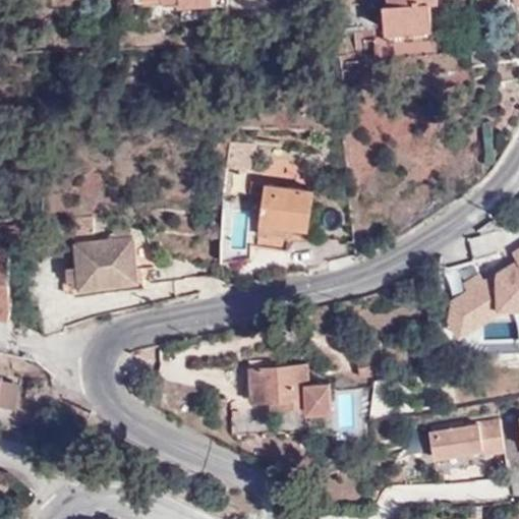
[(386,0),(386,3),(384,3),(386,31),(430,27),(427,1),(436,0),(386,0)]
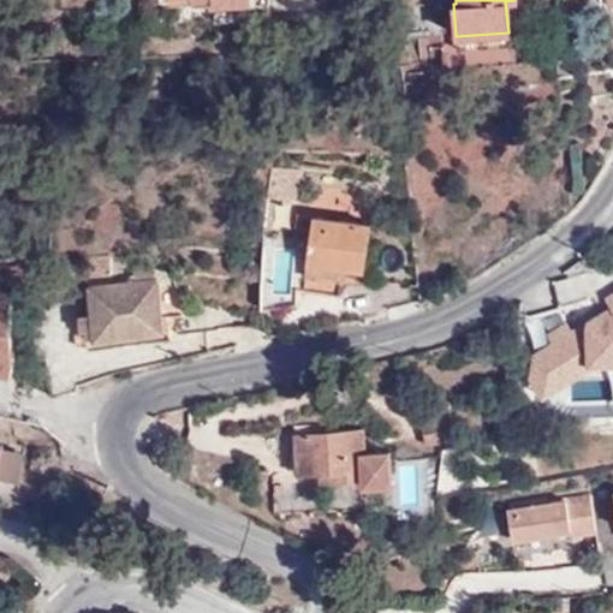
[(269,21),(268,1),(213,5),(215,23),(269,21)]
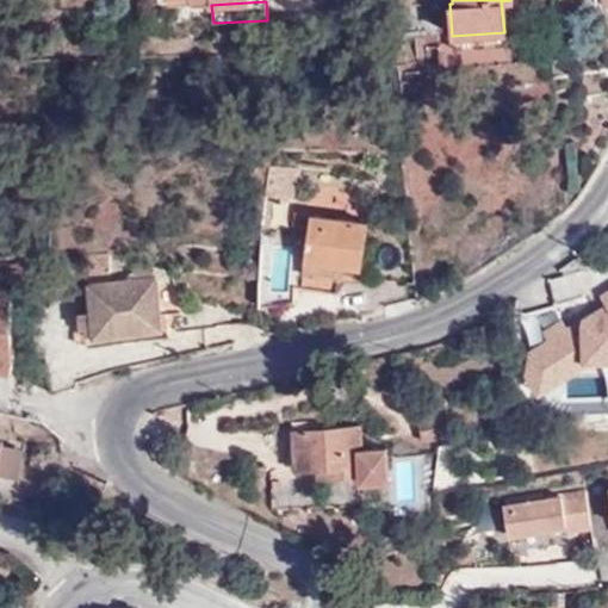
[(359,268),(365,224),(293,215),(287,258),(303,260),(301,287),(335,292),(339,266),(359,268)]
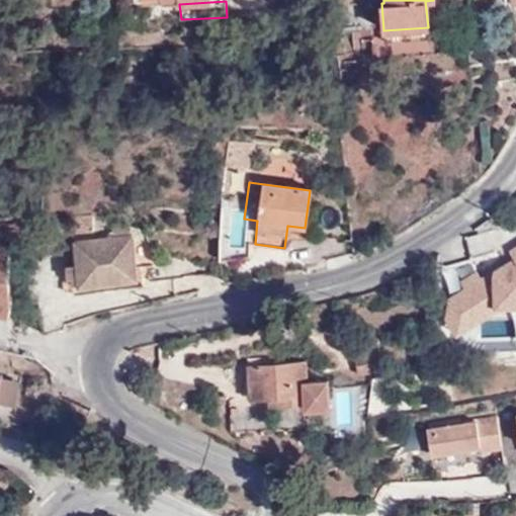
[(55,227),(58,256),(64,256),(67,278),(72,277),(74,285),(77,284),(78,289),(136,281),(132,238),(130,238),(129,234),(125,234),(124,227),(112,228),(113,236),(94,239),(92,215),(67,218),(68,227),(55,227)]
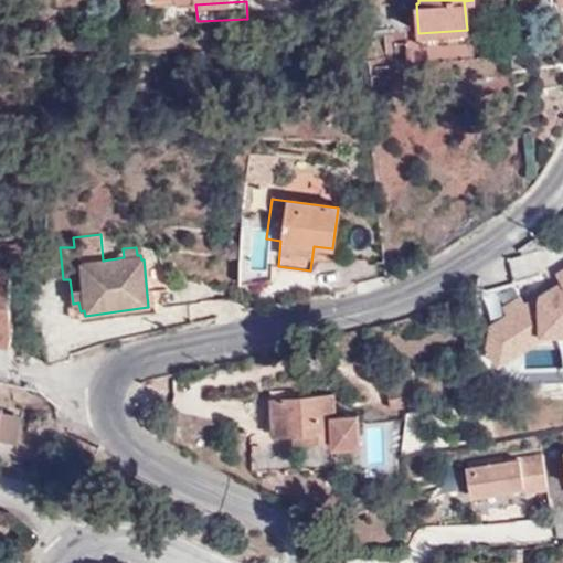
[(0,332),(6,343),(12,346),(14,336),(8,273),(0,271),(0,332)]
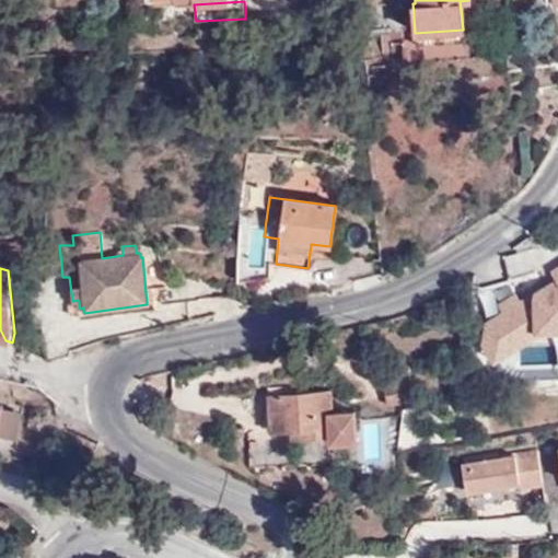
[(303,429),(304,439),(328,437),(328,444),(356,442),(352,411),(330,414),(328,392),(265,397),(268,432),(290,429),(303,429)]
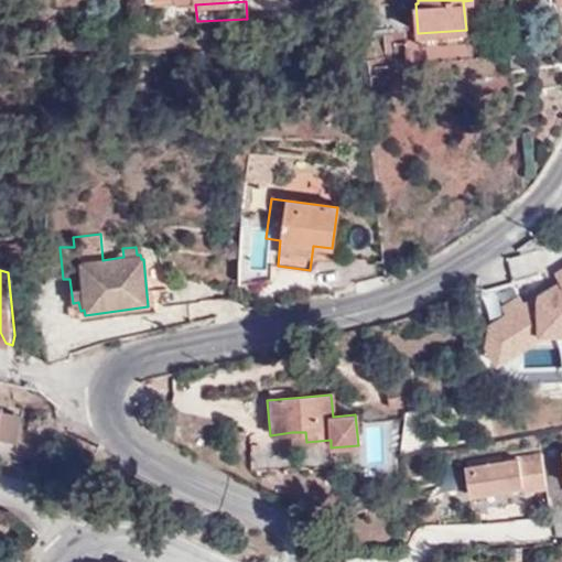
[(0,442),(14,445),(21,420),(0,414),(0,412),(0,442)]
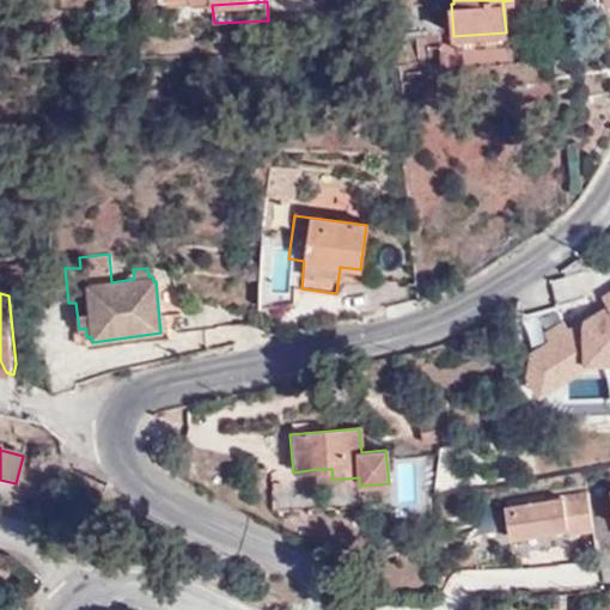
[(318,481),(333,480),(331,469),(317,469),(318,481)]
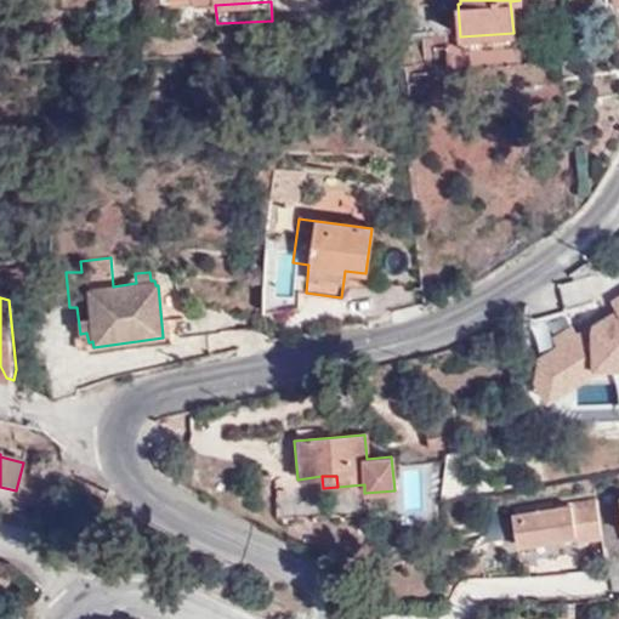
[(486,563),(532,558),(528,527),(505,529),(506,535),(487,537),(488,549),(484,549),(486,563)]
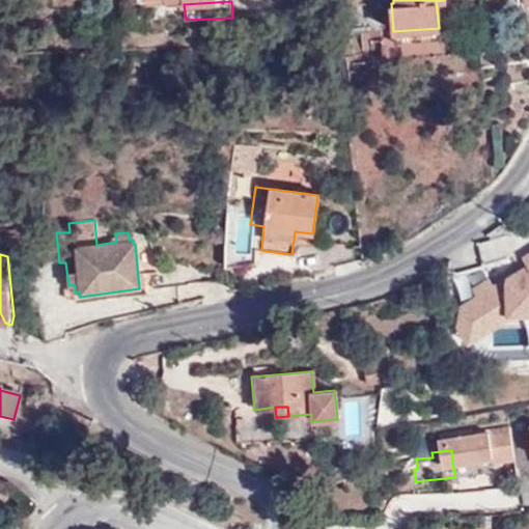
[(456,498),(454,477),(415,481),(418,501),(456,498)]
